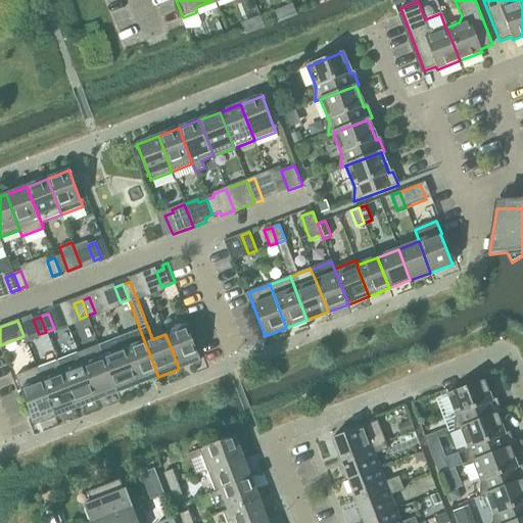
[(188,325),(165,334),(179,369),(200,361),(198,357),(199,355),(199,354),(198,355),(187,327),(188,326),(188,325)]
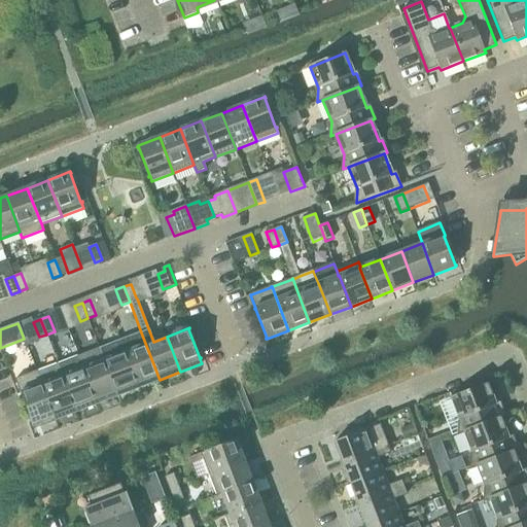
[(141,332),(120,341),(139,388),(160,380),(141,332)]
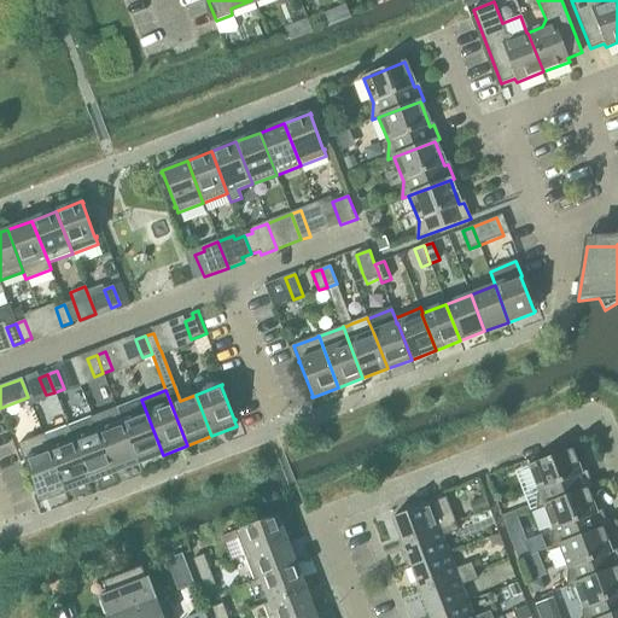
[(141,400),(117,409),(122,423),(139,465),(163,455),(141,400)]
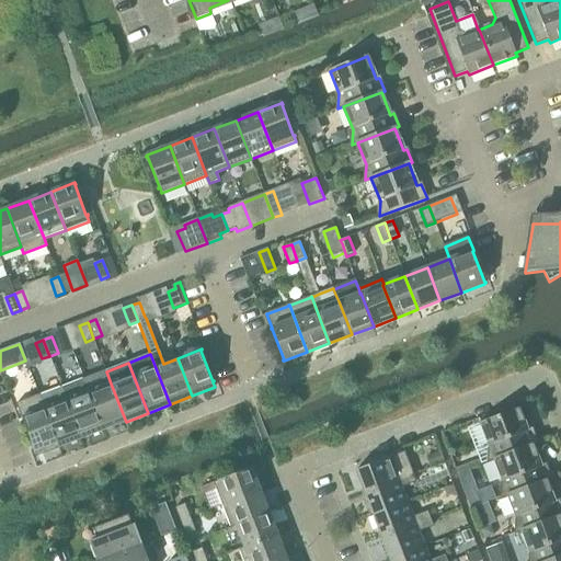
[(106,371),(83,378),(89,392),(103,430),(126,422),(111,384),(106,371)]
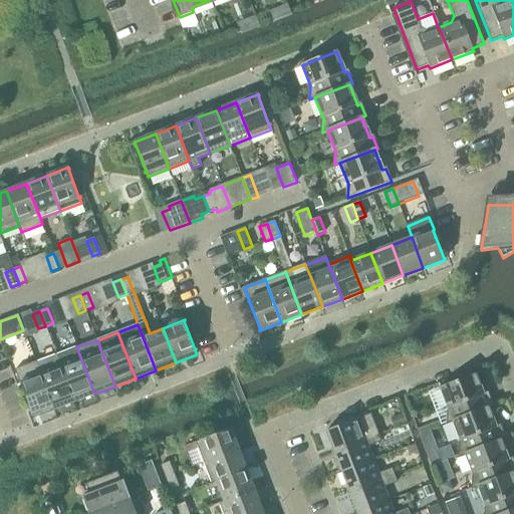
[(56,354),(61,366),(74,402),(94,394),(81,359),(76,346),(56,354)]
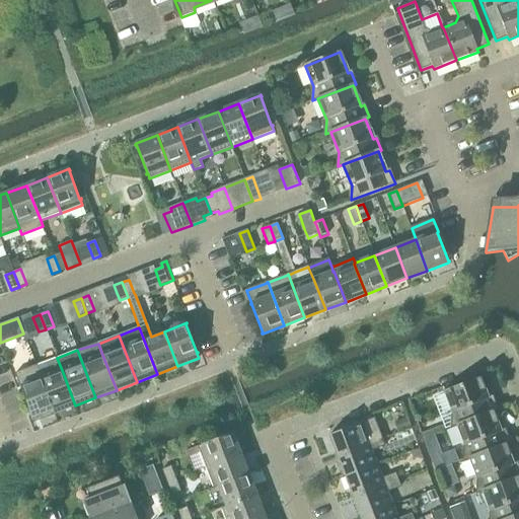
[(57,358),(38,365),(42,378),(55,414),(75,405),(62,370),(57,358)]
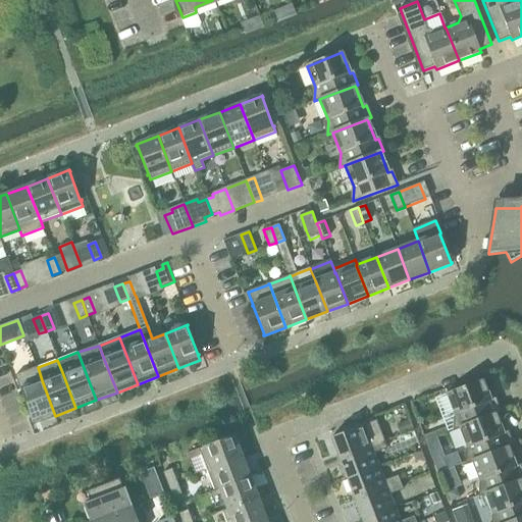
[(16,375),(15,375),(20,388),(19,389),(19,390),(20,389),(32,418),(31,419),(31,420),(33,419),(34,424),(55,416),(42,380),(38,367),(16,375)]
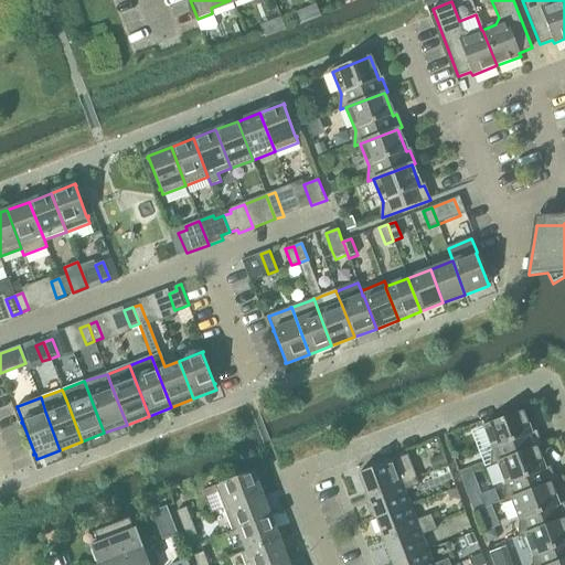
[(498,464),(537,448),(541,447),(535,432),(532,433),(523,411),(483,426),(492,449),(491,464),(492,466),(498,464)]
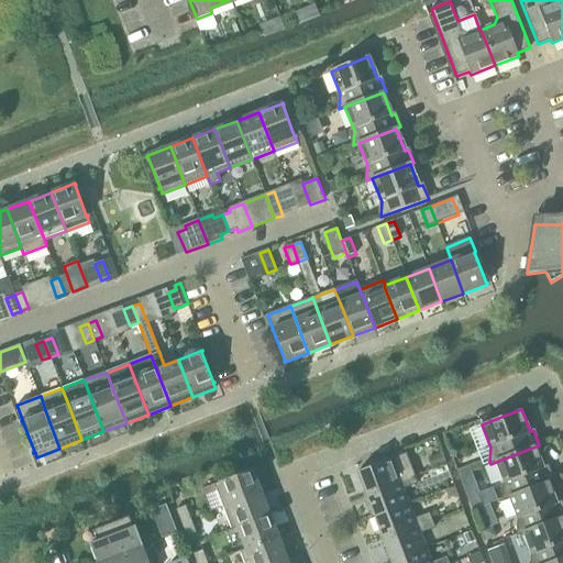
[(509,497),(549,482),(553,481),(548,465),(543,467),(536,446),(496,462),(504,483),(504,498),(504,499),(509,497)]
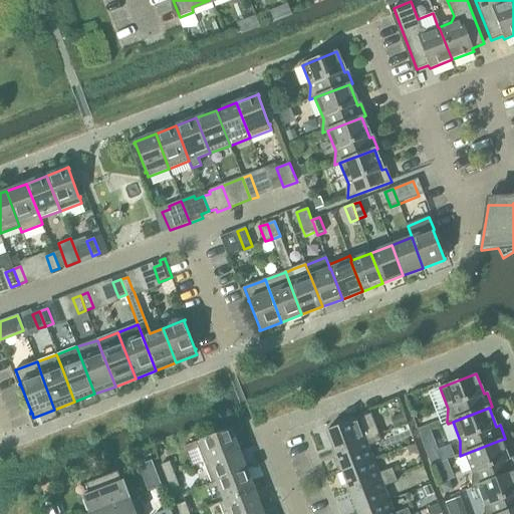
[(334,452),(378,435),(370,414),(326,431),(334,452)]
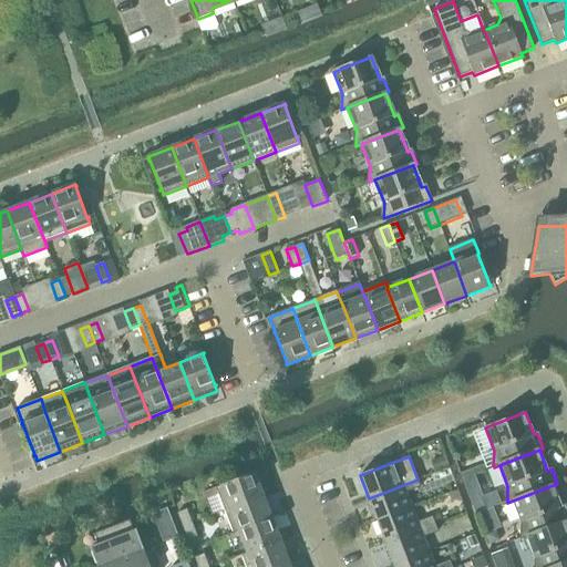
[(255,473),(216,487),(225,511),(264,496),(255,473)]
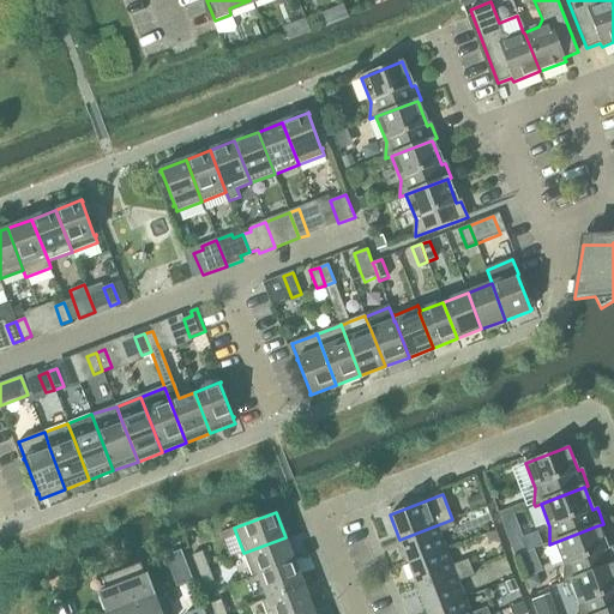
[(408,564),(445,548),(439,534),(456,528),(452,519),(399,540),(408,564)]
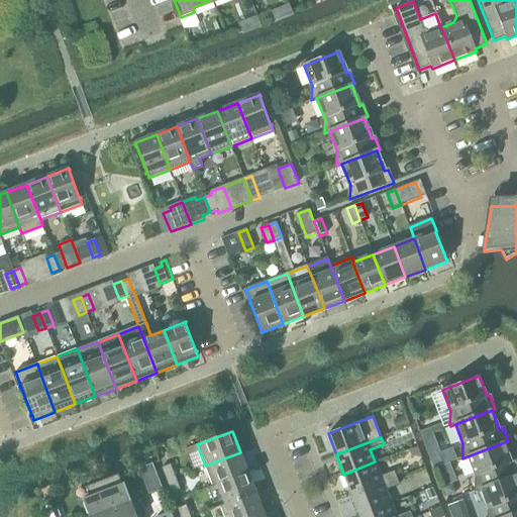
[(481,490),(516,476),(516,475),(516,466),(515,460),(511,461),(504,442),(468,456),(476,477),(475,490),(476,492),(481,490)]
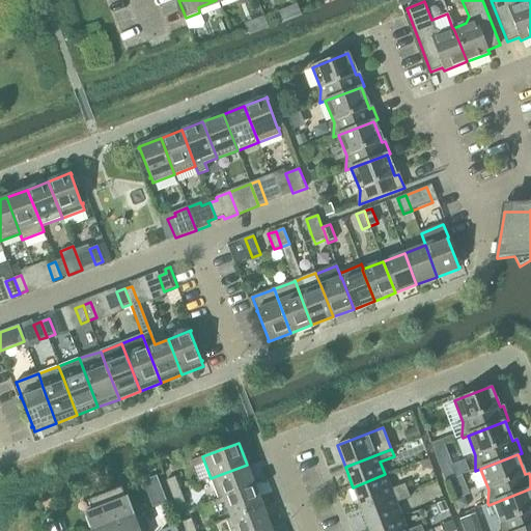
[(247,465),(211,478),(219,499),(219,500),(223,498),(254,485),(247,465)]
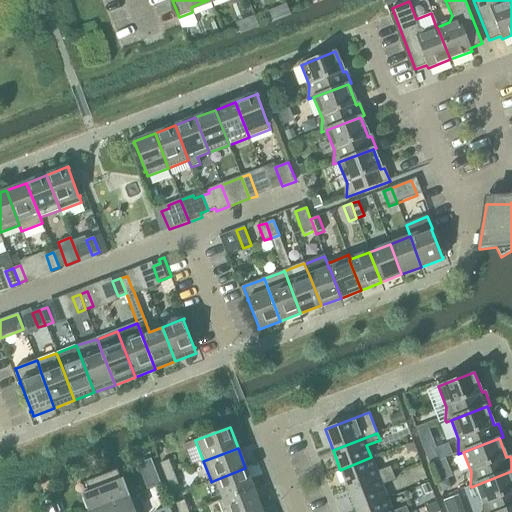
[(438,461),(433,450),(426,453),(430,464),(438,461)]
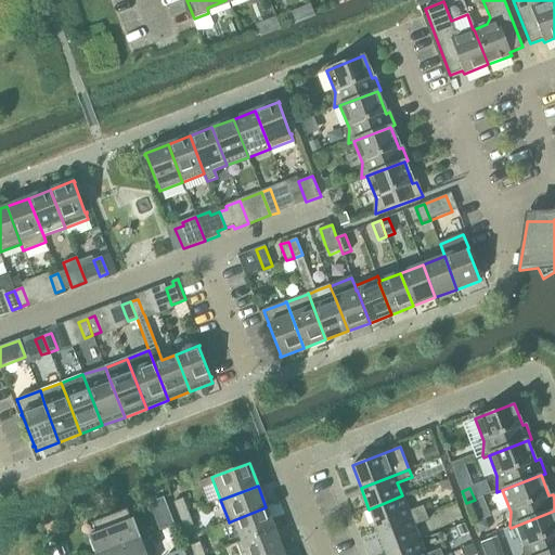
[(378,533),(426,513),(423,506),(409,512),(402,495),(369,510),(378,533)]
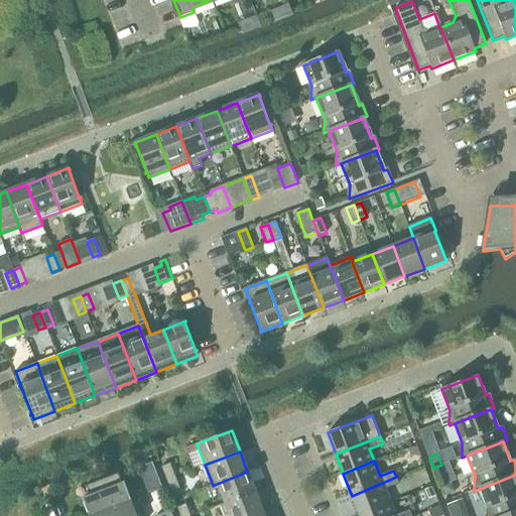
[(166,480),(175,476),(170,464),(161,467),(166,480)]
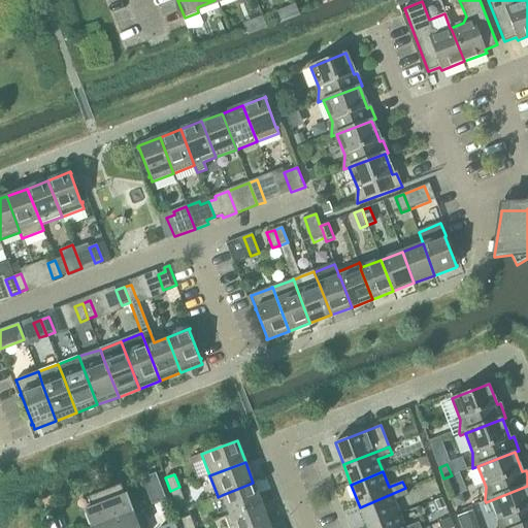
[(253,483),(222,495),(230,515),(230,516),(261,503),(253,483)]
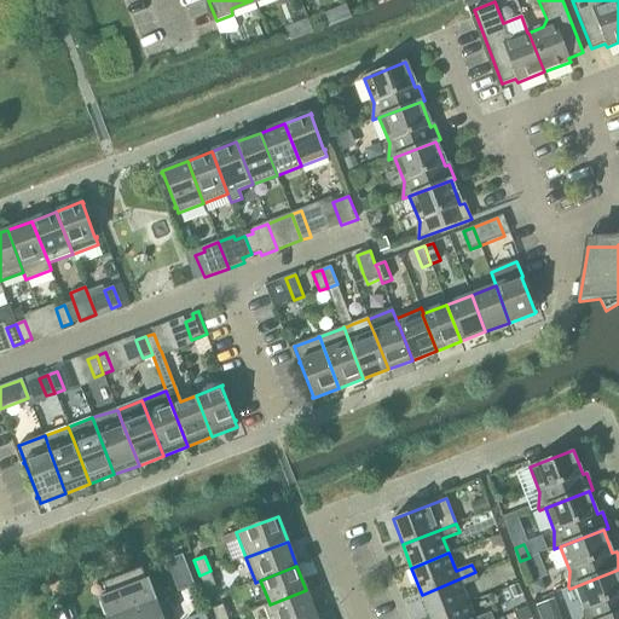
[(105,618),(108,618),(157,601),(149,578),(148,579),(146,579),(142,568),(103,583),(109,600),(100,603),(105,618)]
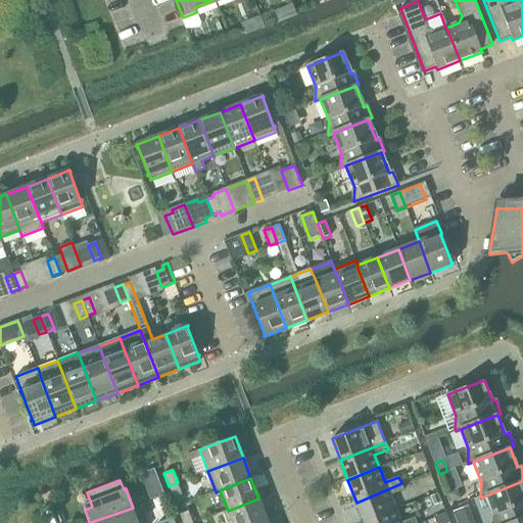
[(511,522),(522,518),(522,481),(486,495),(493,516),(492,522),(511,522)]
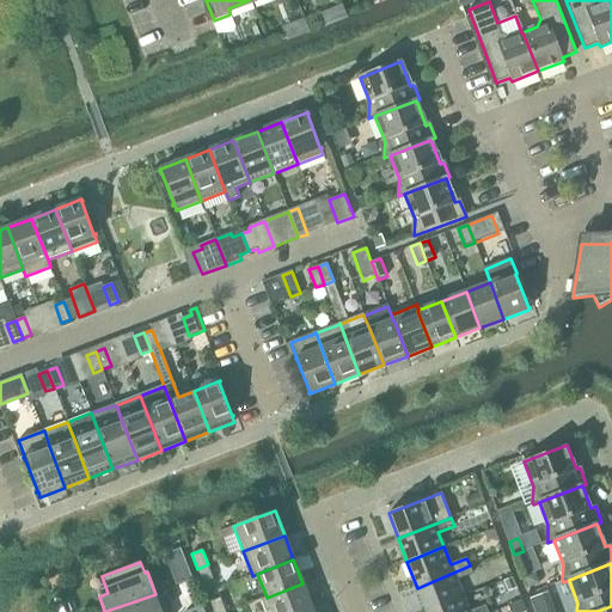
[(208,564),(197,569),(203,583),(213,580),(208,564)]
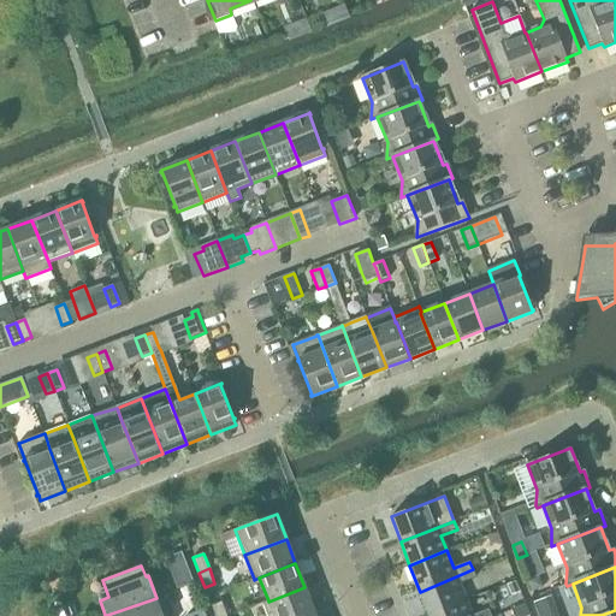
[(428,614),(466,599),(460,584),(475,578),(473,569),(420,592),(428,614)]
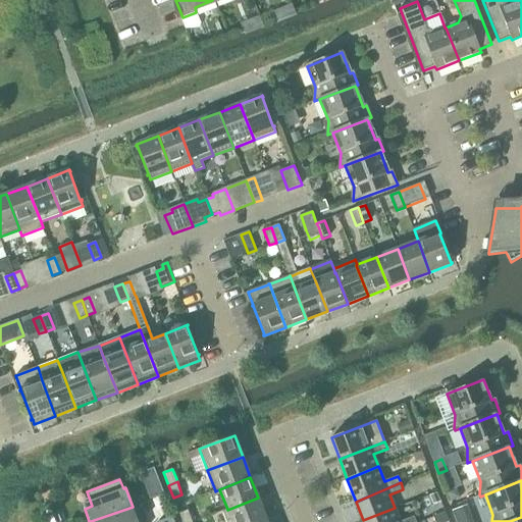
[(227,509),(222,511),(226,521),(256,521),(266,518),(258,498),(227,510),(227,509)]
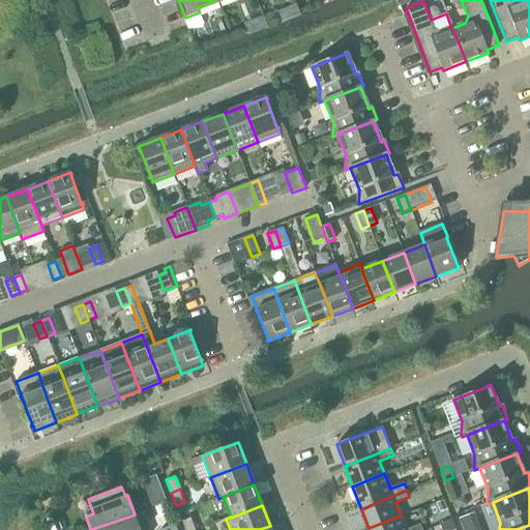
[(135,514),(92,529),(147,529),(141,512),(135,514)]
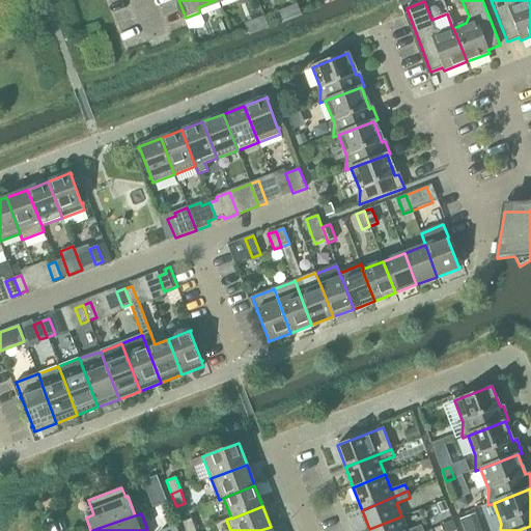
[(369,530),(422,530),(421,526),(408,530),(407,530),(401,516),(369,529),(369,530)]
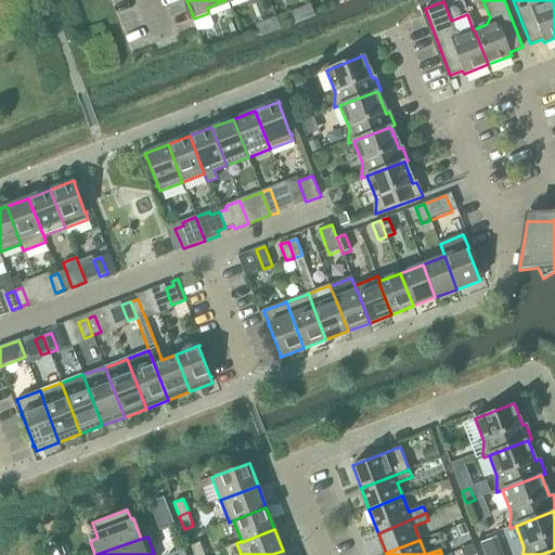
[(194,554),(204,554),(199,542),(191,546),(194,554)]
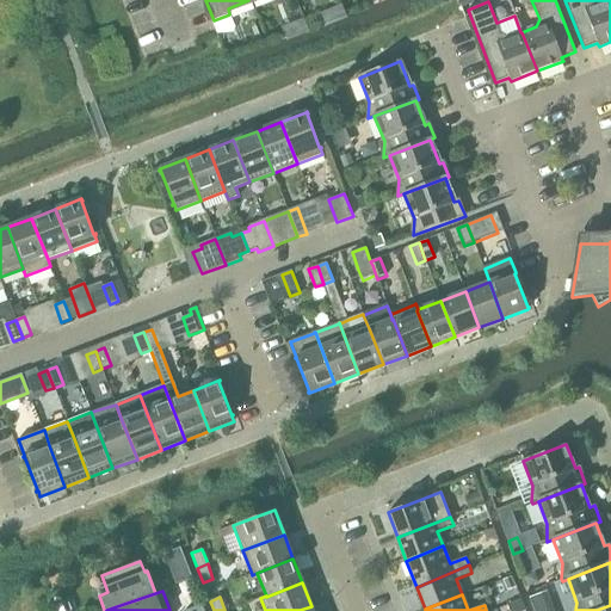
[(524,610),(520,599),(507,605),(508,610),(524,610)]
